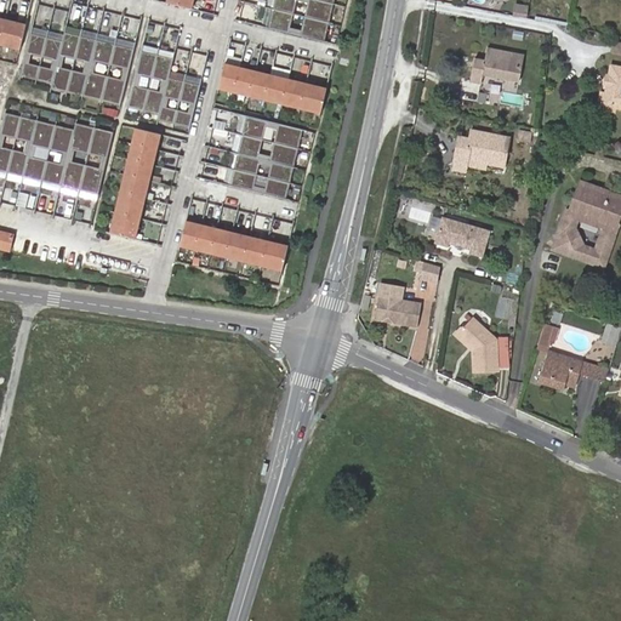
[(329,22),(332,4),(318,0),(275,0),(273,9),(329,22)]
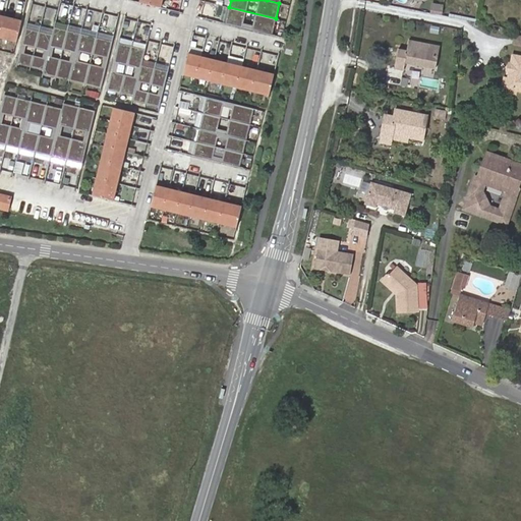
[(446,15),(448,6),(437,3),(436,12),(446,15)]
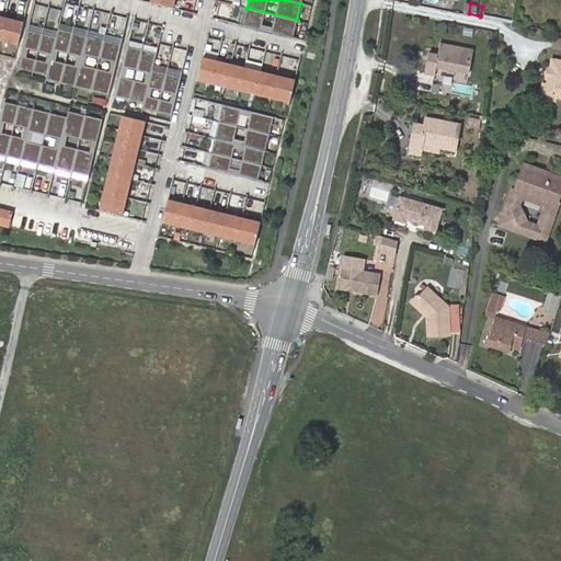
[(81,14),(91,18),(93,10),(83,7),(81,14)]
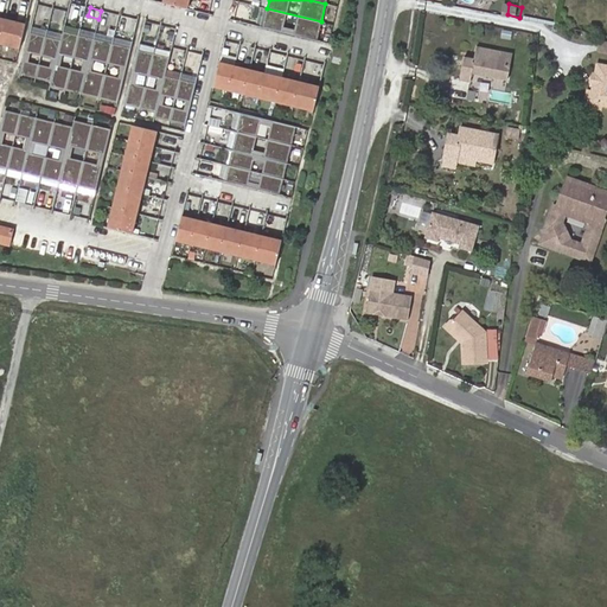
[(317,40),(321,21),(267,8),(262,27),(317,40)]
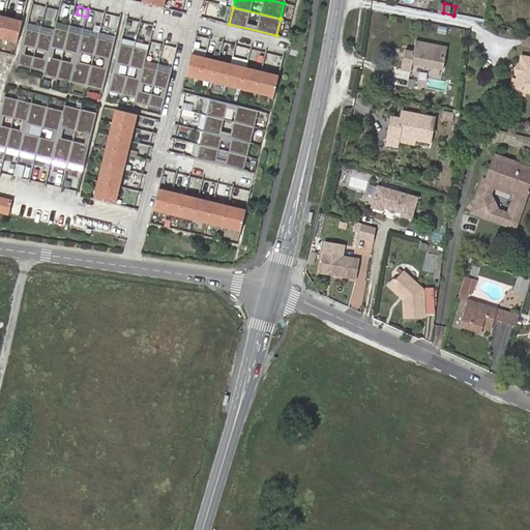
[(0,37),(17,42),(22,21),(4,17),(0,35),(0,37)]
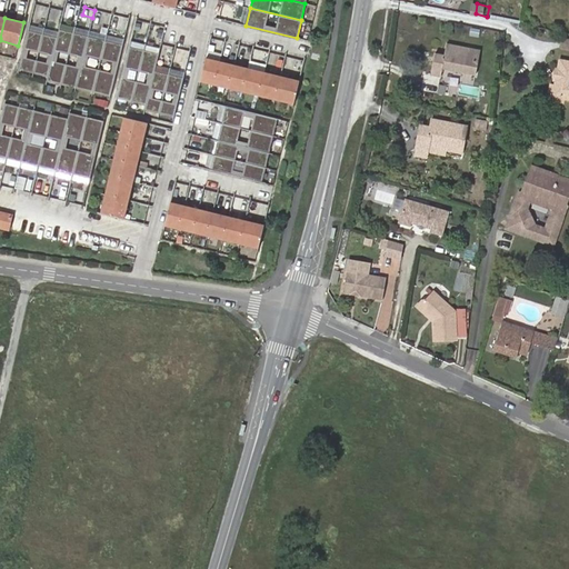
[(162,35),(163,27),(153,25),(152,33),(162,35)]
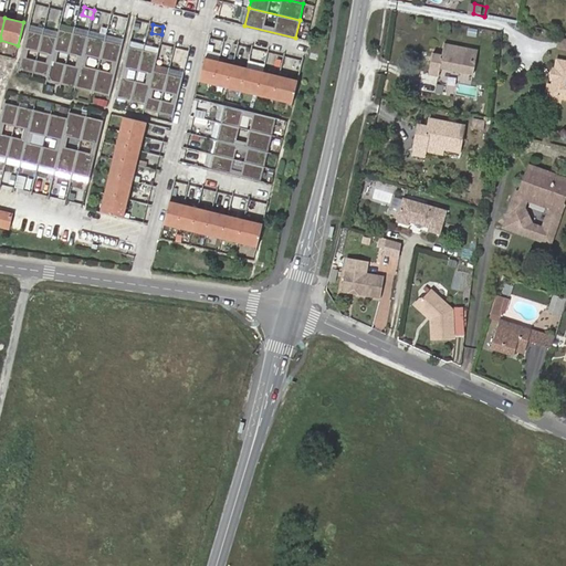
[(61,84),(73,33),(59,30),(58,38),(56,42),(48,76),(46,80),(61,84)]
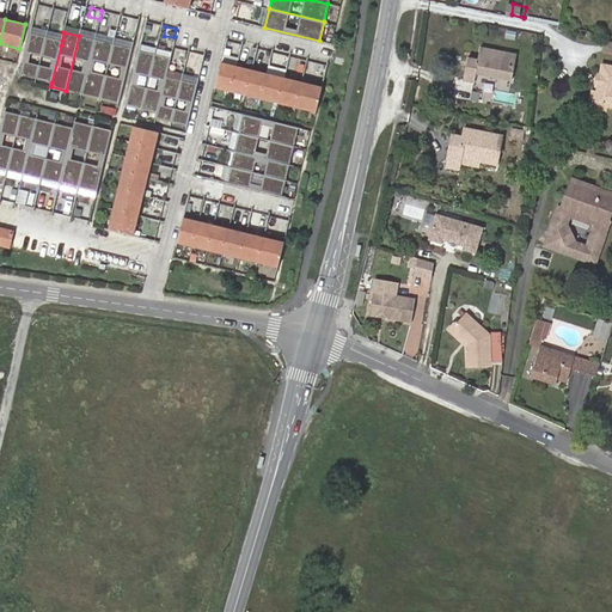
[(36,79),(47,37),(30,34),(20,75),(36,79)]
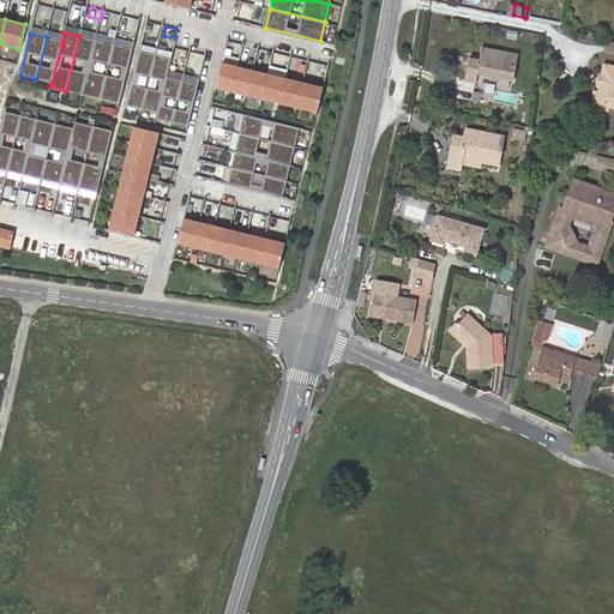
[(82,95),(95,40),(79,36),(66,91),(82,95)]
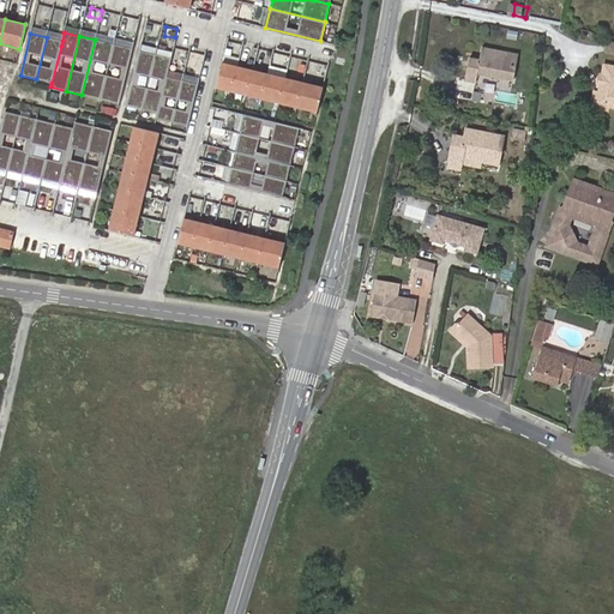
[(61,46),(62,41),(47,37),(36,79),(52,83),(61,46)]
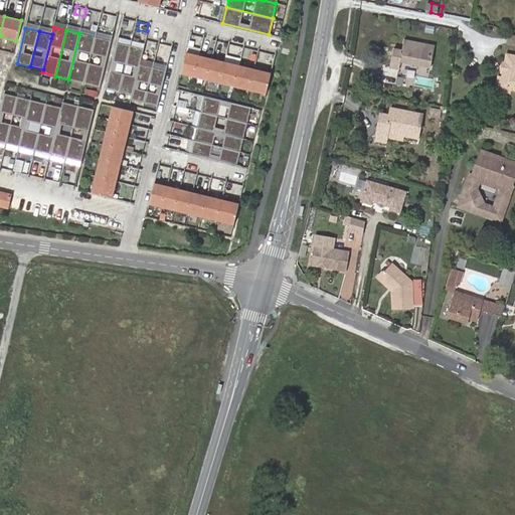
[(84,83),(96,37),(79,33),(68,79),(84,83)]
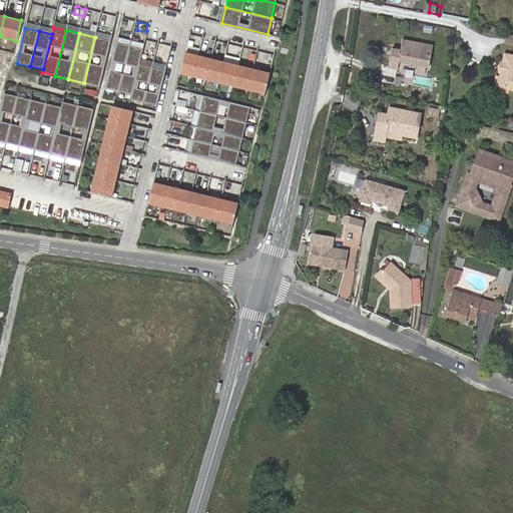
[(99,86),(111,41),(95,37),(84,83),(99,86)]
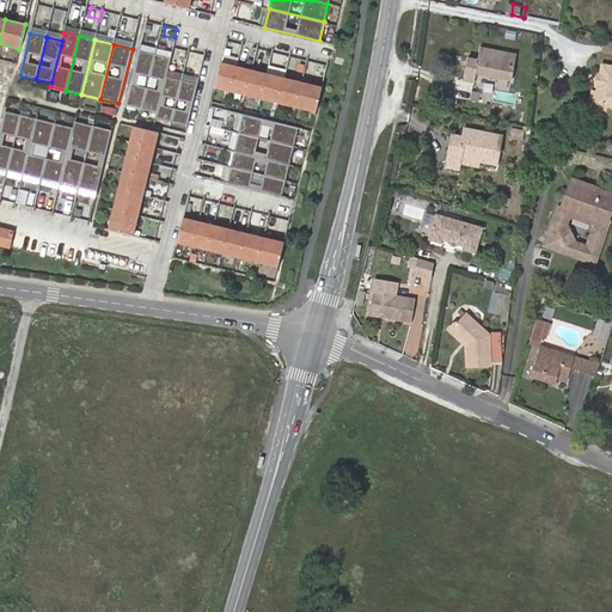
[(497,75),(497,79),(514,83),(520,55),(484,47),(482,61),(470,59),(465,81),(477,84),(478,74),(493,78),(493,74),(497,75)]
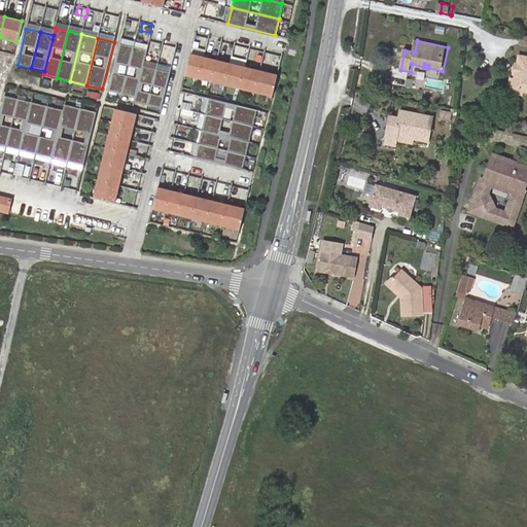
[(121,94),(134,46),(119,43),(108,91),(121,94)]
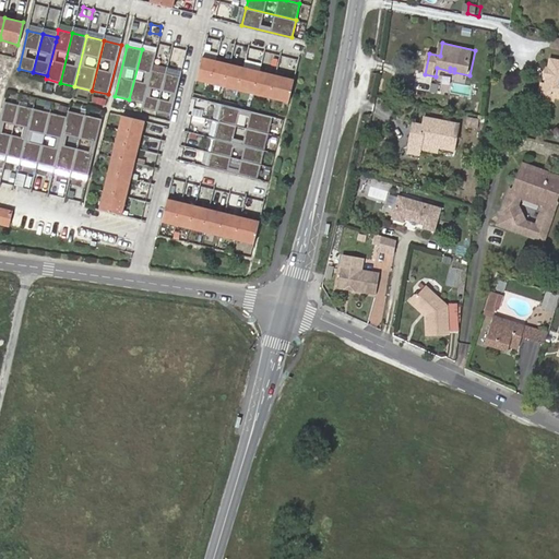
[(152,70),(156,52),(142,49),(129,99),(143,103),(152,70)]
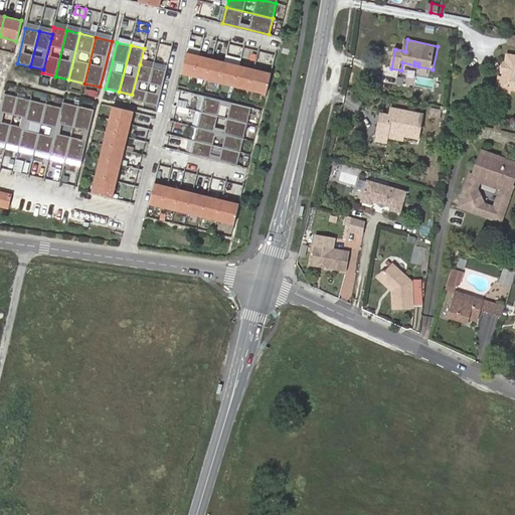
[(194,76),(199,55),(186,52),(181,73),(194,76)]
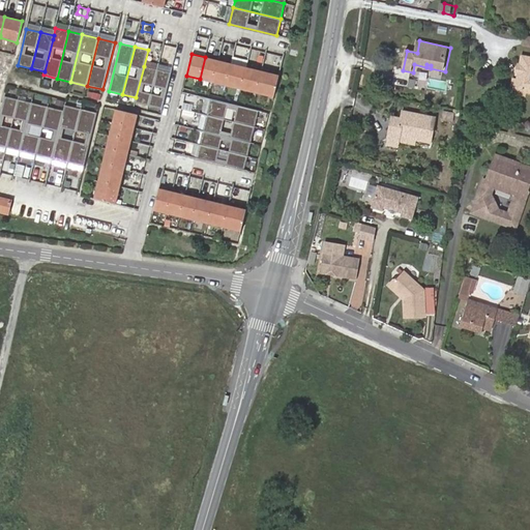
[(529,92),(529,56),(520,55),(511,93),(526,96),(527,92),(529,92)]
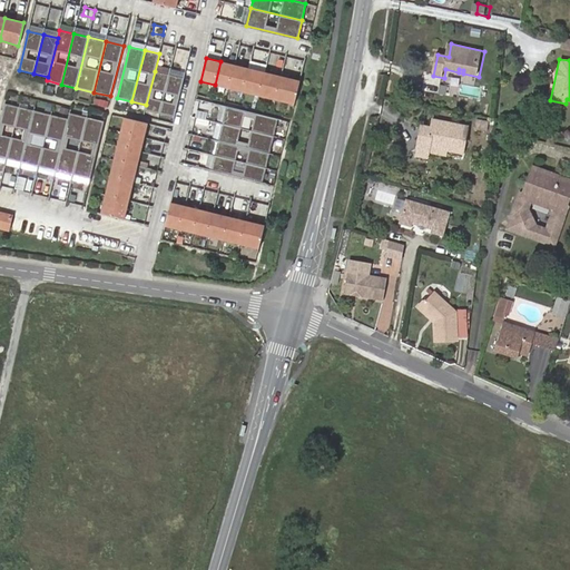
[(228,88),(234,66),(220,61),(215,85),(228,88)]
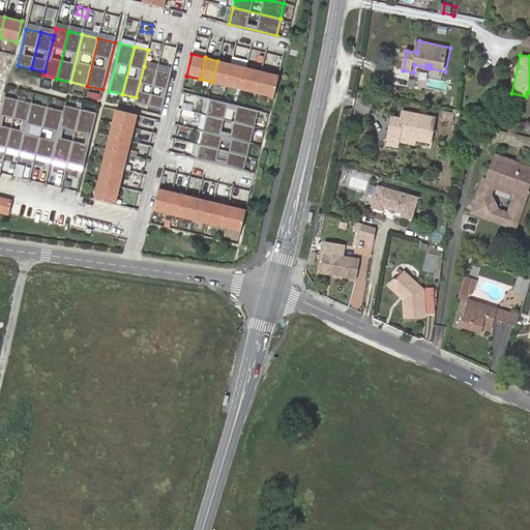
[(217,83),(223,62),(217,61),(212,82),(217,83)]
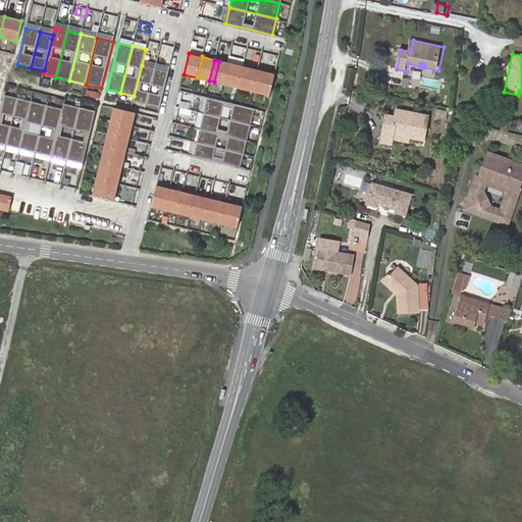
[(222,84),(227,63),(219,61),(214,82),(222,84)]
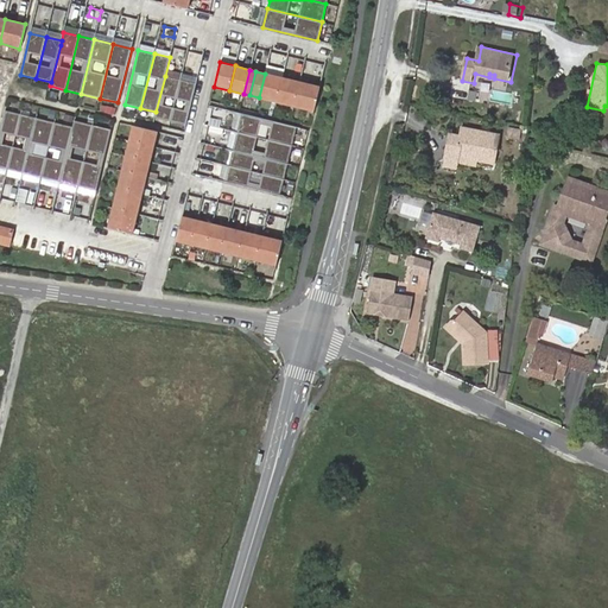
[(277,102),(283,77),(265,74),(259,97),(277,102)]
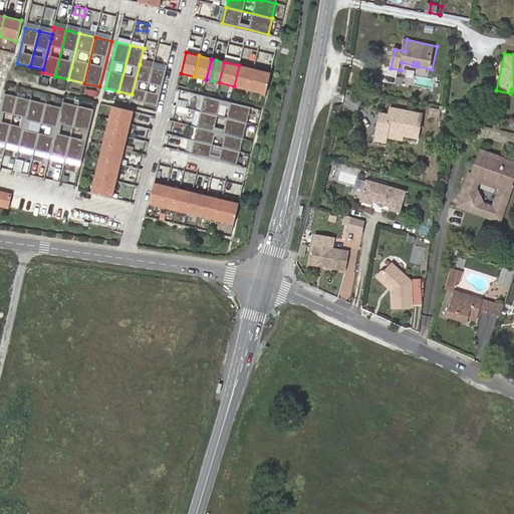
[(144,102),(153,67),(140,64),(132,94),(131,99),(144,102)]
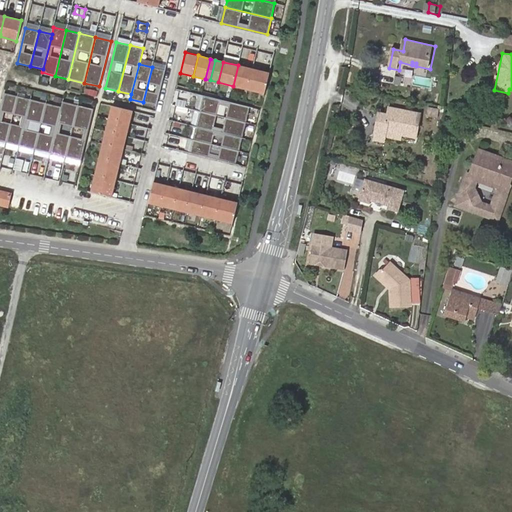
[(247,89),(252,69),(238,65),(233,86),(247,89)]
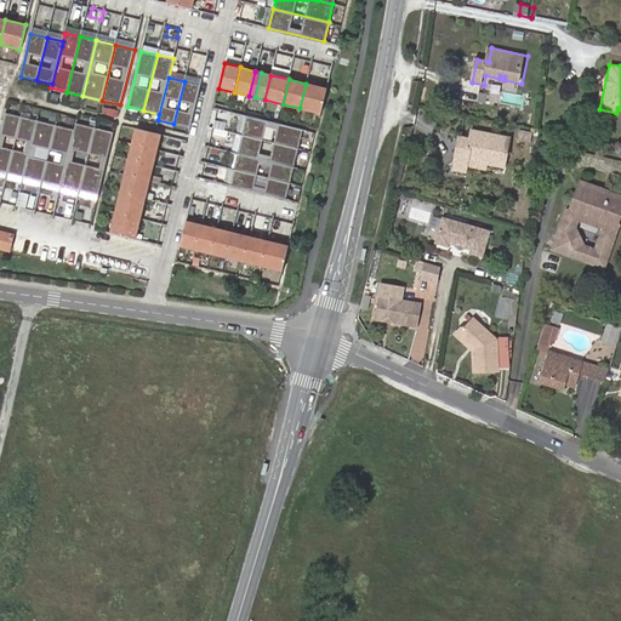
[(191,127),(200,85),(184,81),(174,124),(191,127)]
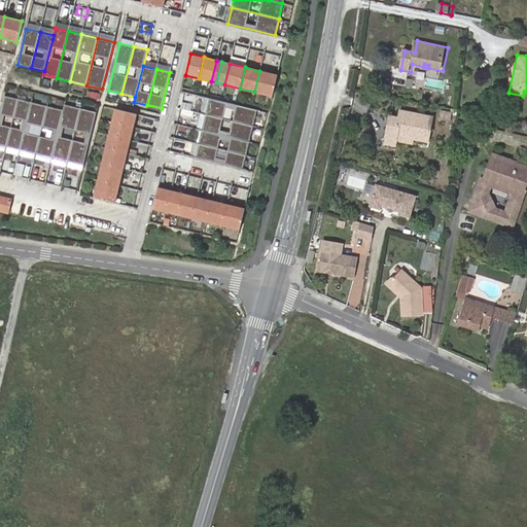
[(272,96),(277,75),(259,71),(254,92),(272,96)]
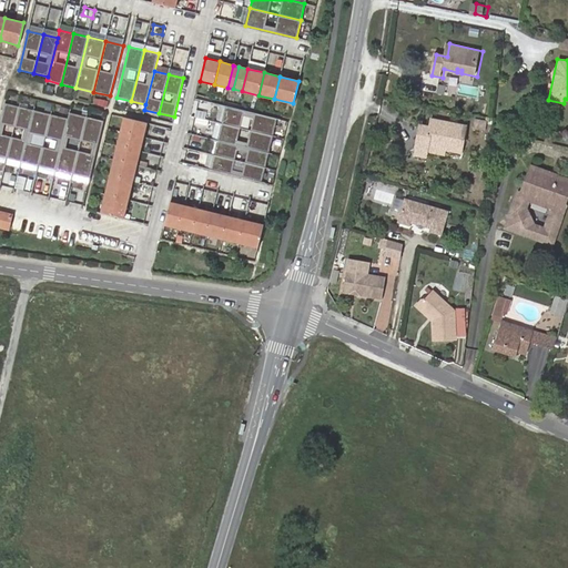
[(0,155),(7,158),(19,108),(4,103),(0,121),(0,155)]
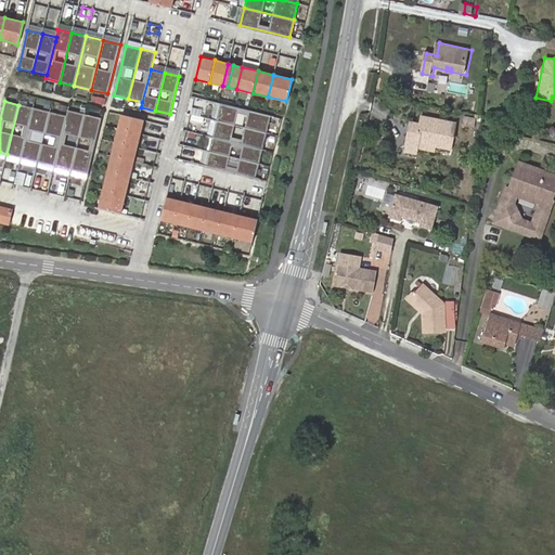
[(51,111),(64,115),(67,106),(54,102),(51,111)]
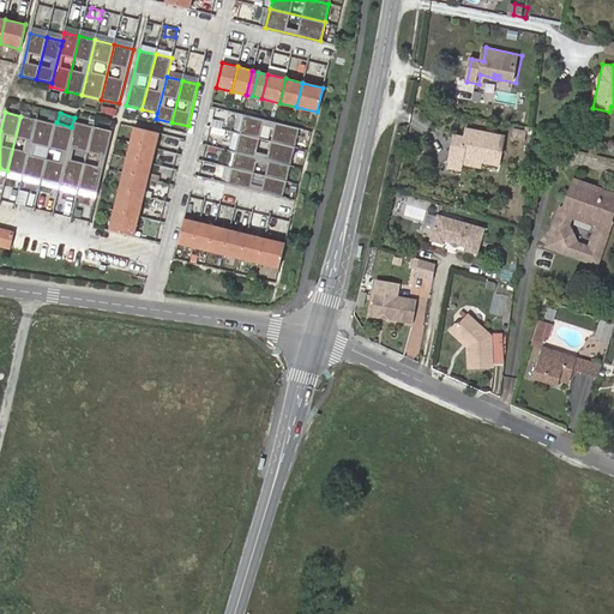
[(295,146),(299,127),(245,114),(240,133),(295,146)]
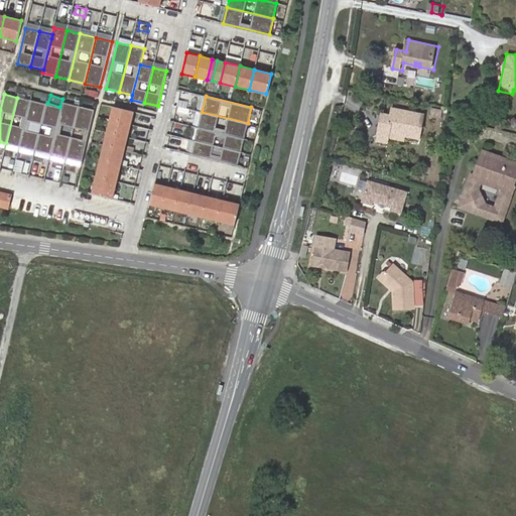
[(19,146),(30,101),(17,98),(6,143),(19,146)]
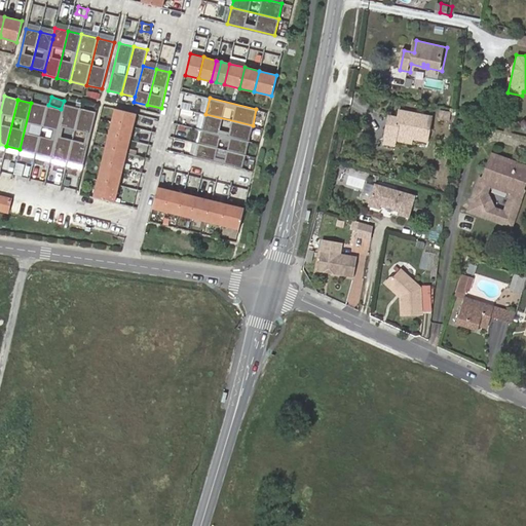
[(36,153),(47,107),(31,103),(20,149),(36,153)]
